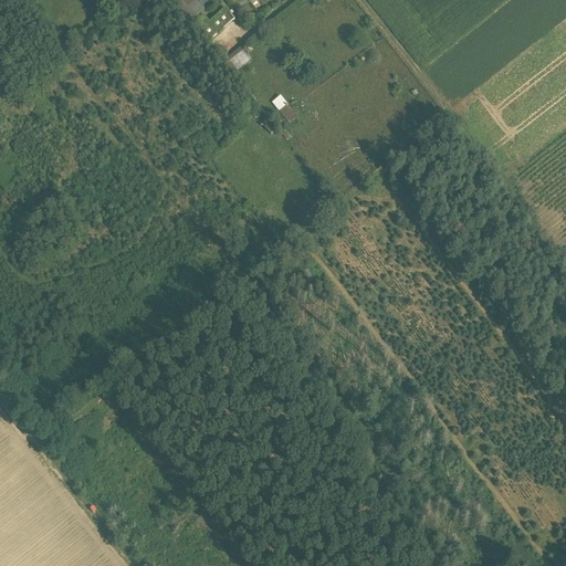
[(171,0),(190,24),(211,7),(205,0),(171,0)]
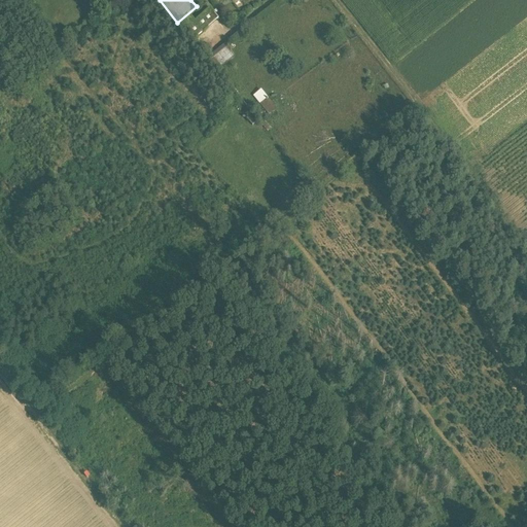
[(210,9),(196,23),(189,16),(183,23),(198,39),(219,20),(210,9)]
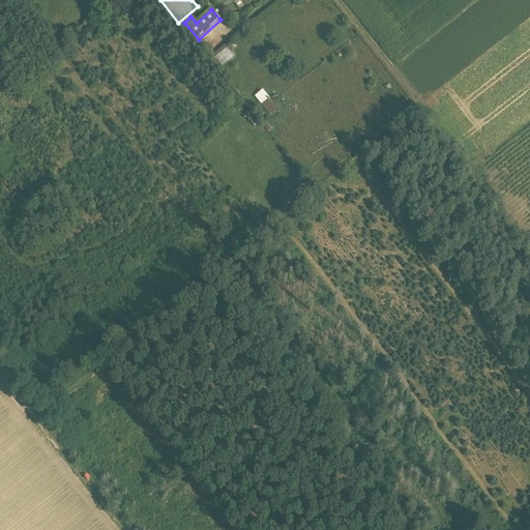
[(228,45),(215,54),(224,65),(236,56),(228,45)]
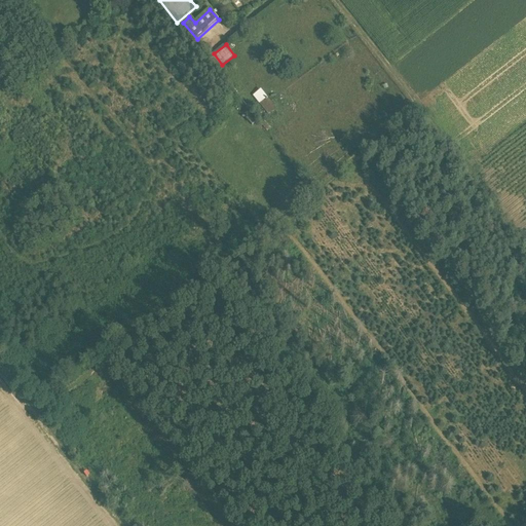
[(261,90),(254,96),(260,104),(267,99),(261,90)]
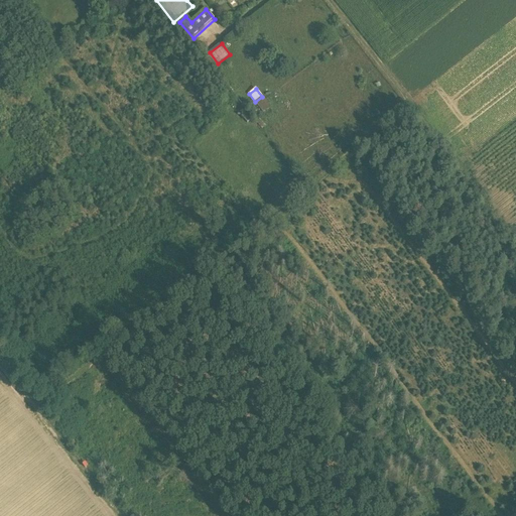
[(262,97),(255,102),(263,112),(269,108),(262,98),(262,97)]
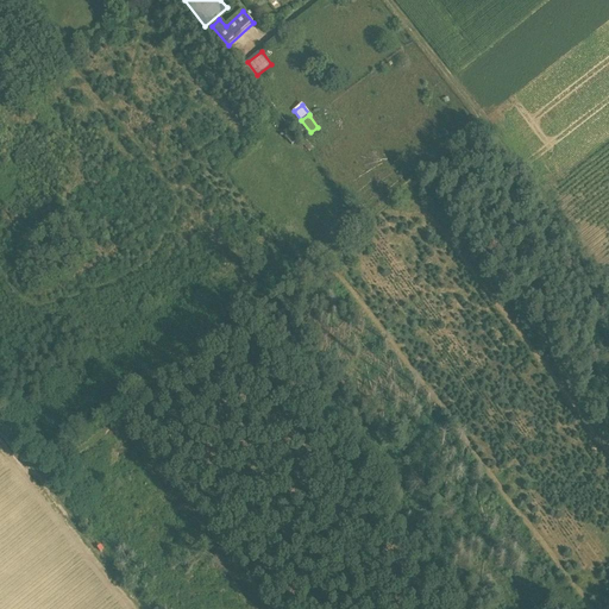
[(309,139),(303,144),(313,155),(319,151),(309,139)]
